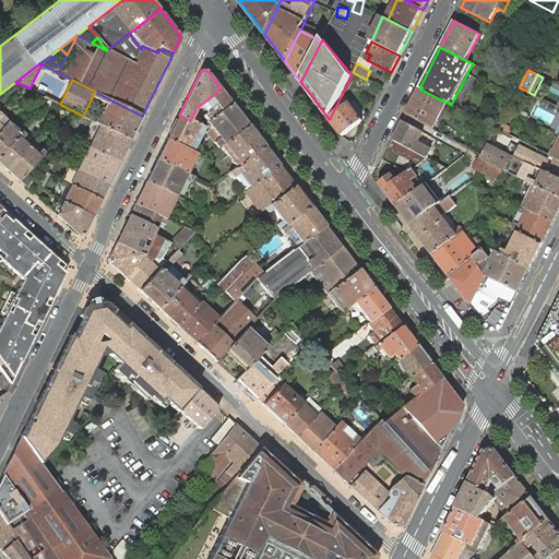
[(26,100),(35,92),(26,87),(20,94),(26,100)]
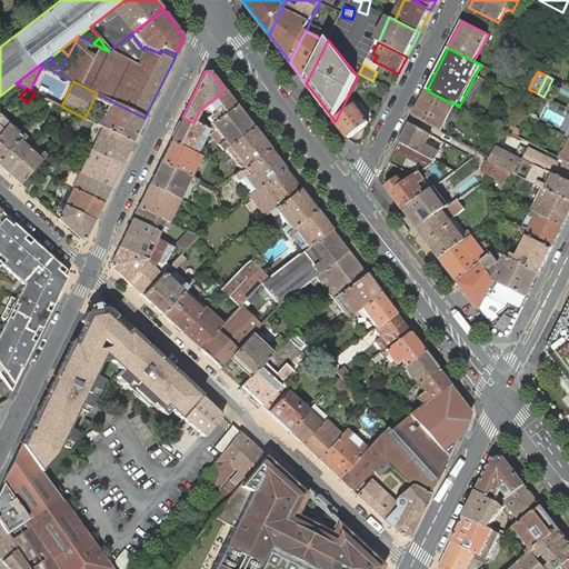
[(236,105),(225,90),(203,107),(206,109),(210,115),(207,118),(211,123),(215,120),(236,105)]
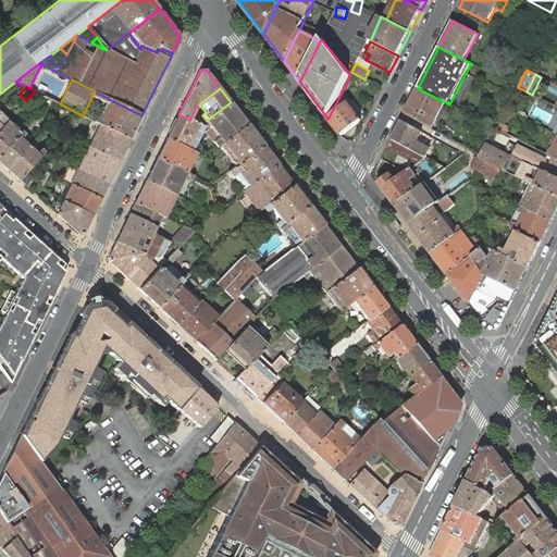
[(418,88),(405,113),(428,126),(441,100),(418,88)]
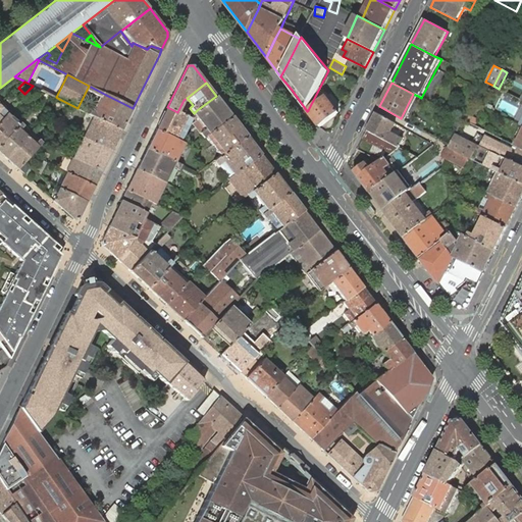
[(106,95),(89,86),(87,90),(104,99),(106,95)]
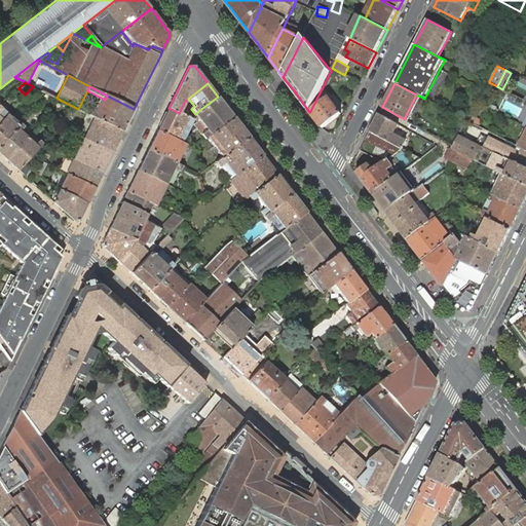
[(416,95),(404,119),(408,121),(421,97),(416,95)]
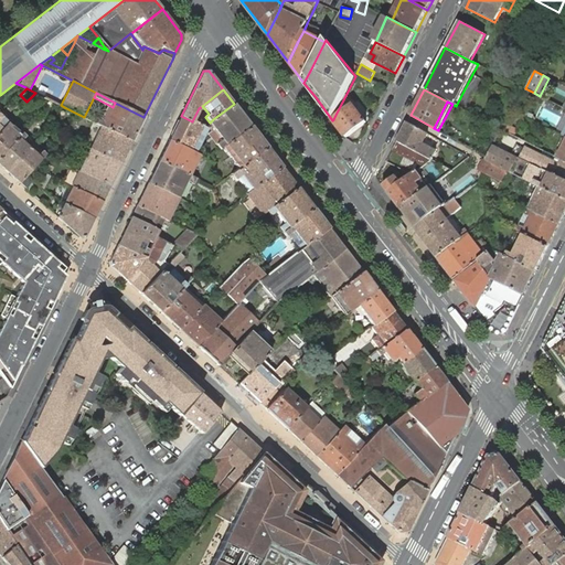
[(140,124),(144,117),(115,103),(113,107),(112,109),(140,124)]
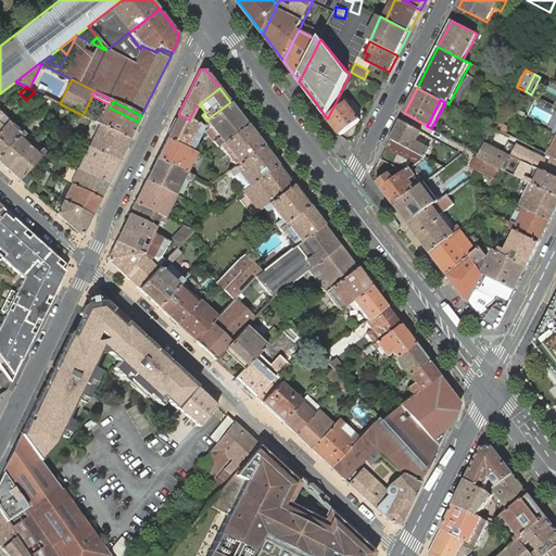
[(327,118),(341,136),(361,121),(348,102),(345,104),(343,101),(338,105),(340,108),(328,117),(327,118)]
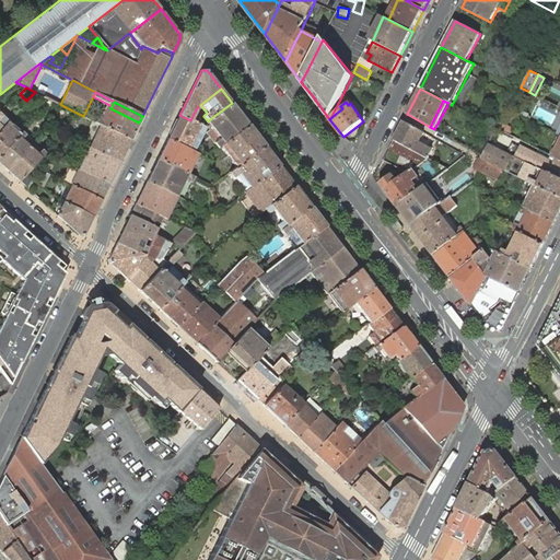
[(248,125),(232,103),(211,118),(208,121),(207,123),(208,129),(208,131),(206,132),(209,137),(211,139),(218,148),(220,147),(223,144),(248,125)]
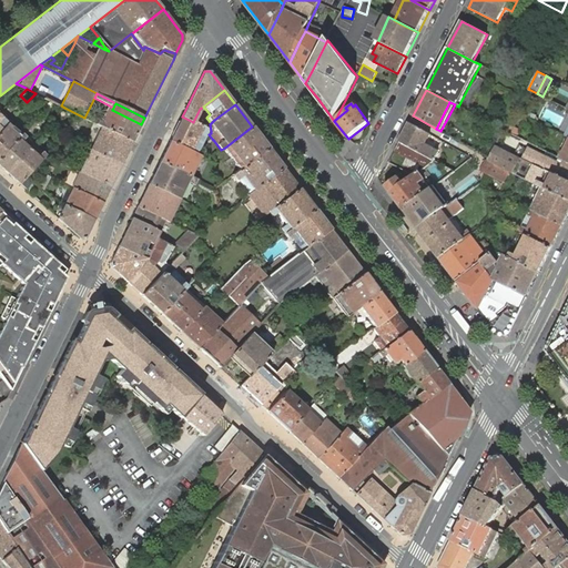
[(132,142),(141,124),(112,110),(112,111),(107,122),(99,118),(95,123),(102,127),(132,142)]
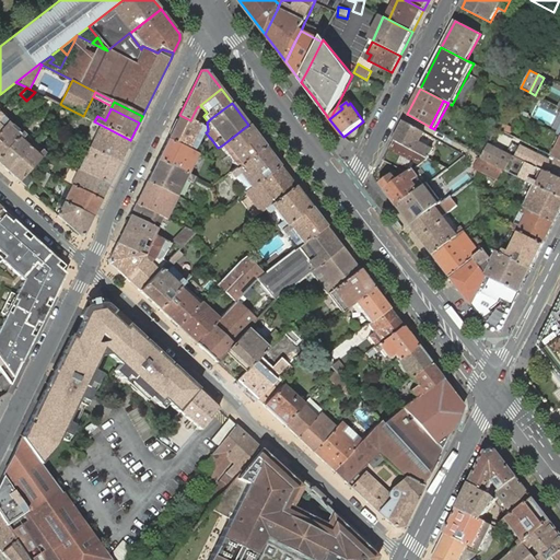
[(190,120),(179,115),(167,139),(188,150),(190,146),(194,140),(200,125),(190,120)]
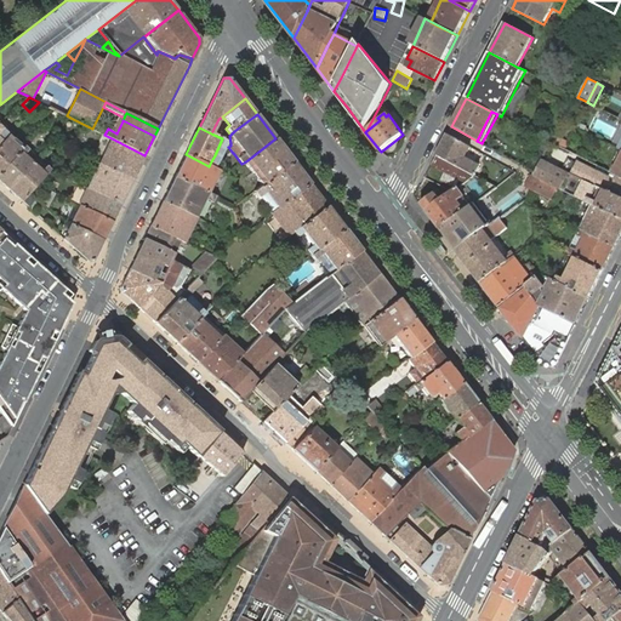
[(12,138),(9,135),(5,140),(3,141),(0,143),(0,172),(18,152),(22,148),(20,146),(12,140),(12,138)]
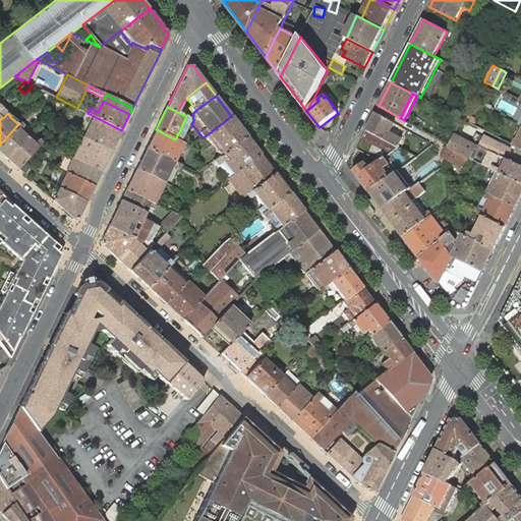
[(365,130),(399,148),(403,139),(390,133),(395,123),(374,113),(365,130)]
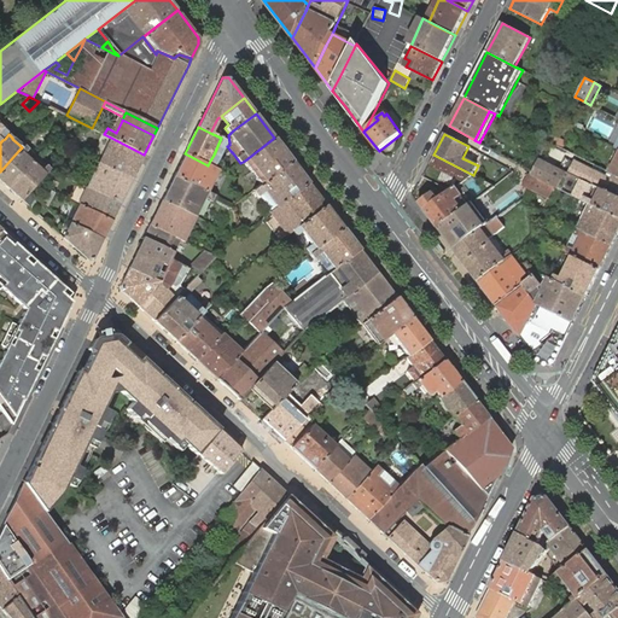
[(132,179),(144,155),(111,138),(99,162),(132,179)]
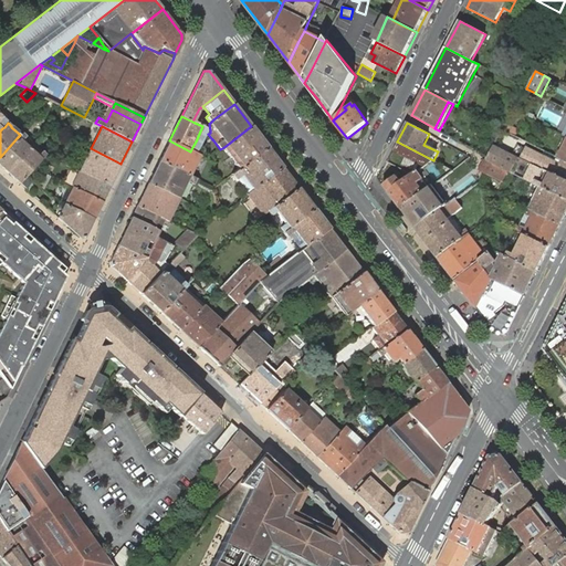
[(208,128),(202,126),(196,142),(192,147),(190,152),(194,153),(200,145),(208,128)]
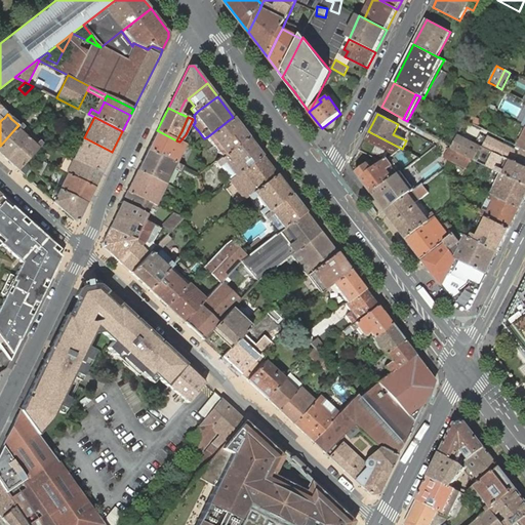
[(247,136),(233,117),(209,135),(206,137),(210,142),(213,139),(220,151),(218,153),(221,157),(225,155),(247,136)]
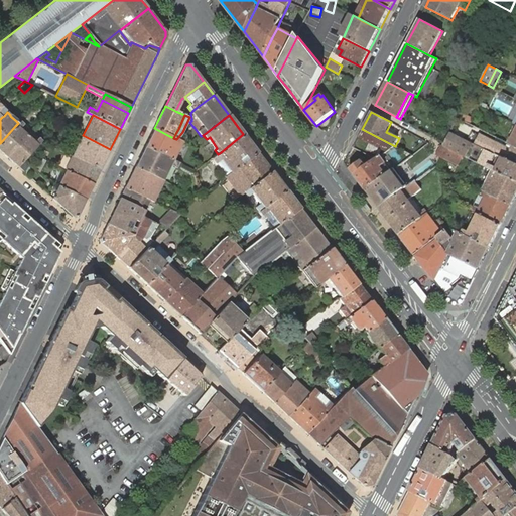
[(461,120),(452,115),(446,125),(454,129),(461,120)]
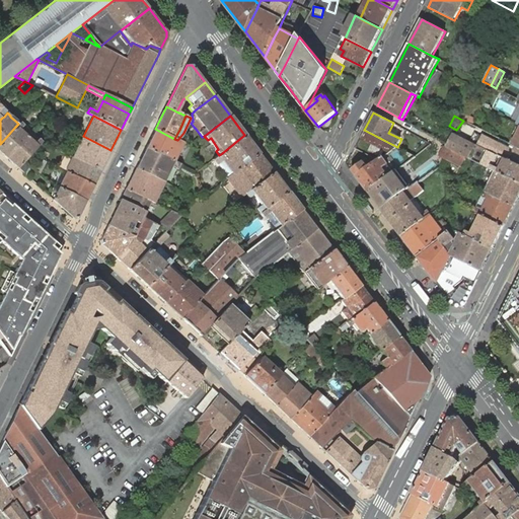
[(26,135),(29,132),(27,130),(24,133),(20,130),(23,126),(24,126),(20,122),(18,124),(15,127),(0,144),(0,151),(7,158),(26,135)]
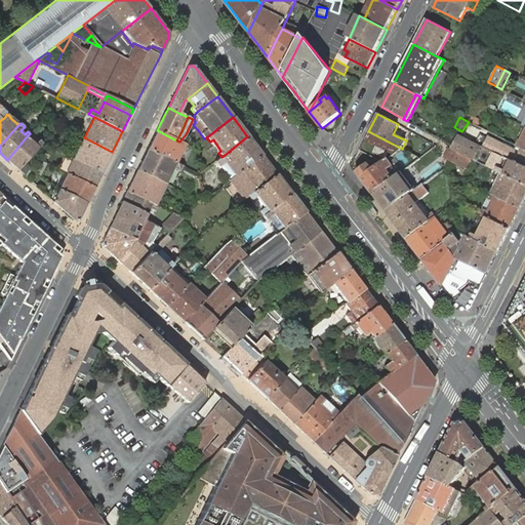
[(406,140),(410,131),(398,124),(393,134),(406,140)]
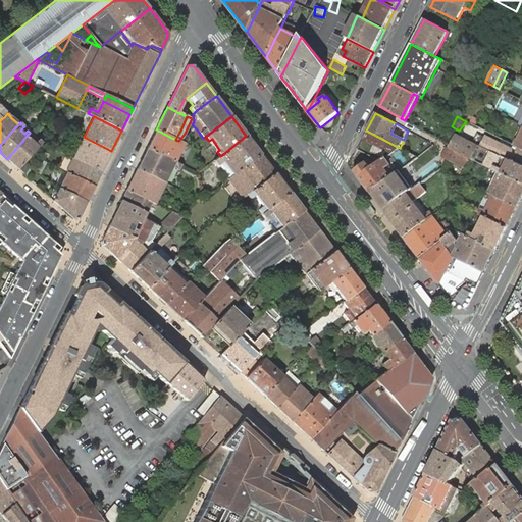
[(175,140),(156,129),(147,148),(166,158),(175,162),(185,144),(180,142),(178,141),(175,140)]
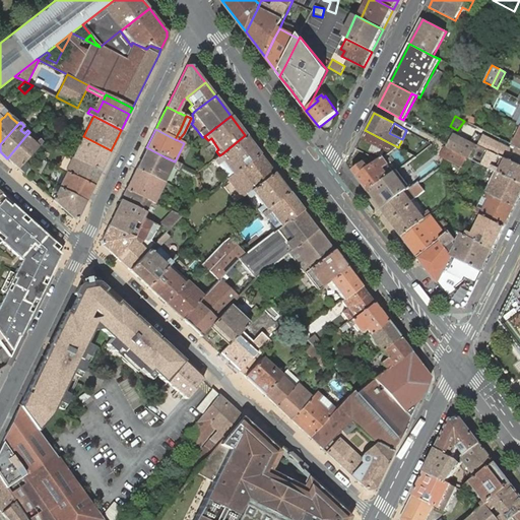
[(389,153),(398,147),(365,130),(361,138),(372,144),(386,151),(389,153)]
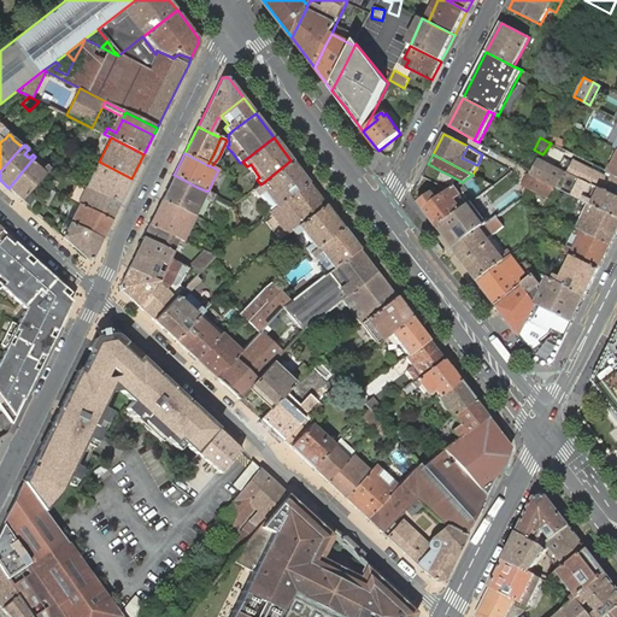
[(39,159),(35,157),(31,160),(9,188),(21,199),(31,188),(50,168),(43,163),(40,168),(35,163),(39,159)]
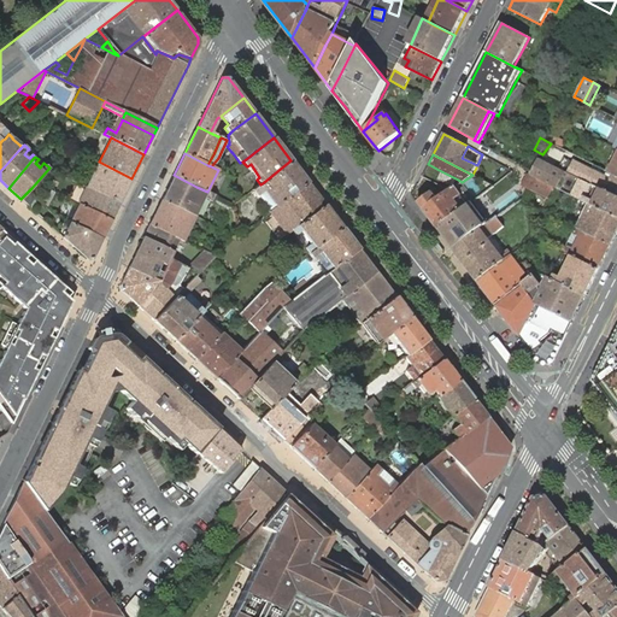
[(569,175),(540,159),(533,171),(530,175),(552,187),(573,197),(585,203),(588,205),(597,209),(616,218),(616,198),(593,186),(581,180),(569,175)]
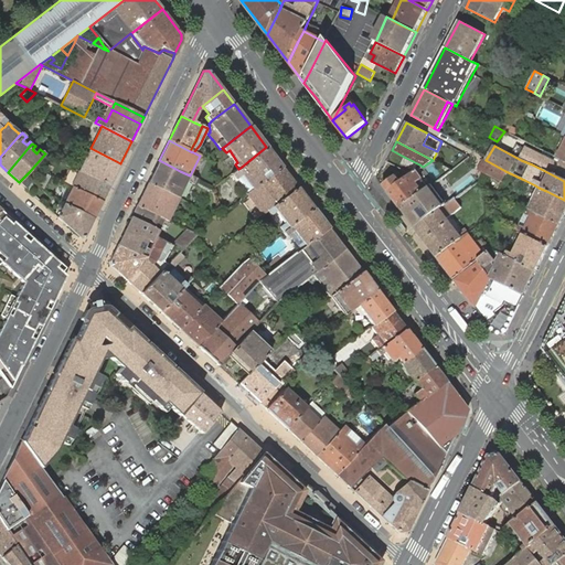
[(281,167),(266,147),(242,167),(238,169),(231,174),(235,180),(241,177),(242,176),(253,189),(281,167)]
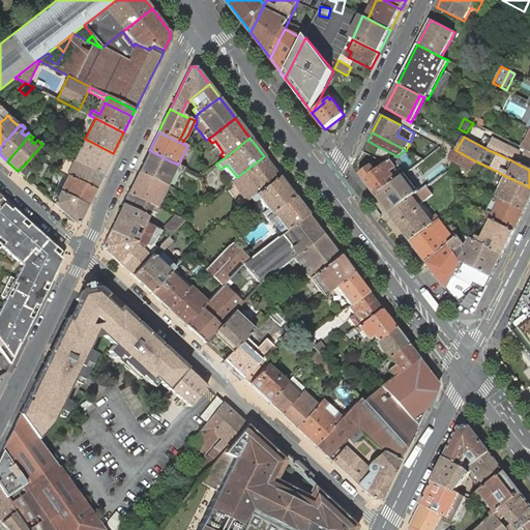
[(102,175),(113,153),(85,139),(81,147),(79,151),(74,160),(102,175)]
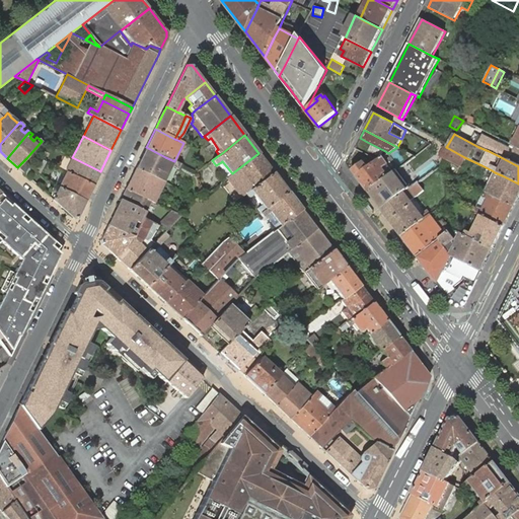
[(485,136),(478,147),(489,151),(499,156),(518,166),(518,148),(513,146),(512,145),(510,149),(485,136)]
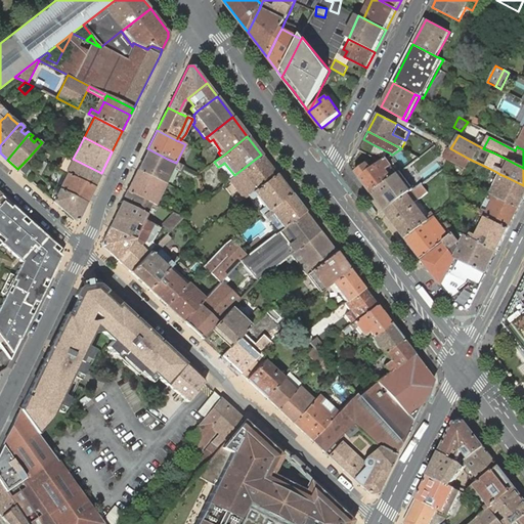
[(375,145),(370,153),(385,160),(389,153),(375,145)]
